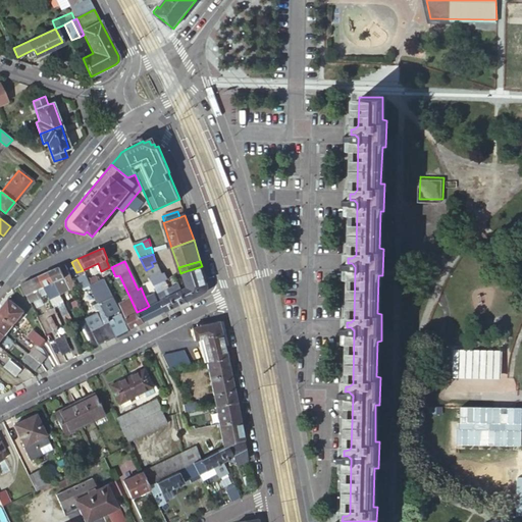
[(71,275),(66,264),(59,267),(64,278),(66,283),(69,290),(75,286),(71,275)]
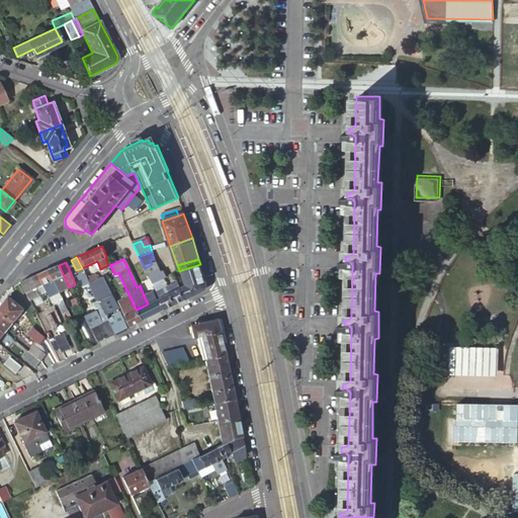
[(180,287),(185,299),(201,291),(205,281),(200,264),(181,270),(186,285),(180,287)]
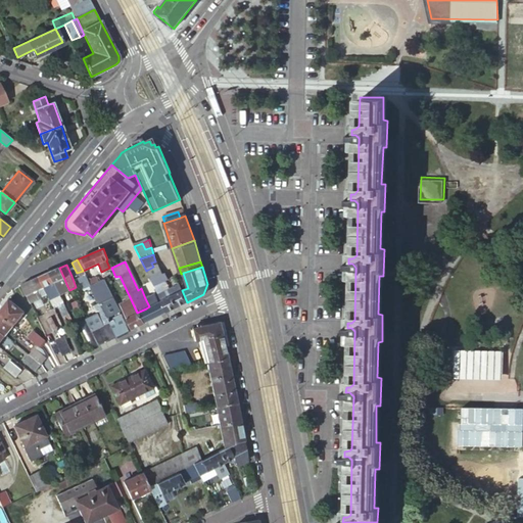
[(64,279),(59,268),(49,272),(53,284),(54,284),(56,287),(59,294),(69,290),(66,284),(64,279)]
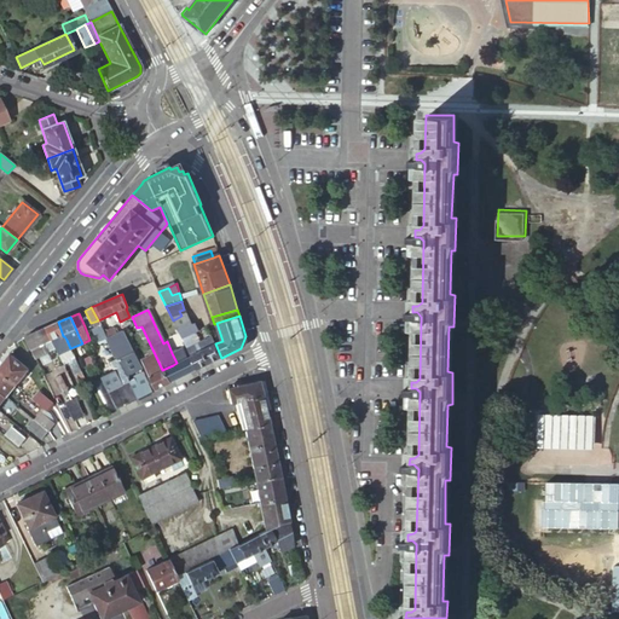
[(70,348),(67,340),(64,336),(63,336),(58,322),(46,328),(51,341),(58,354),(70,348)]
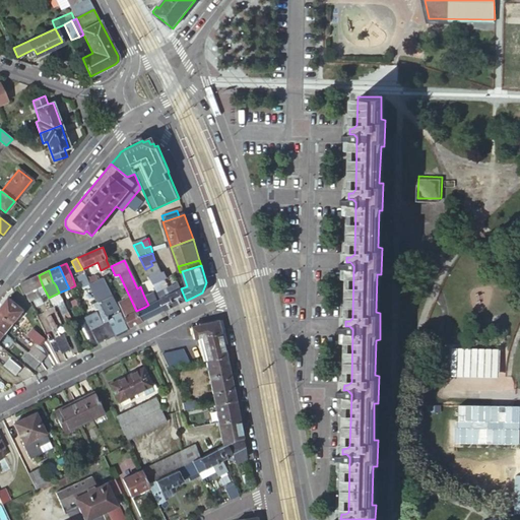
[(43,286),(39,275),(22,282),(21,282),(29,302),(42,296),(39,288),(43,286)]
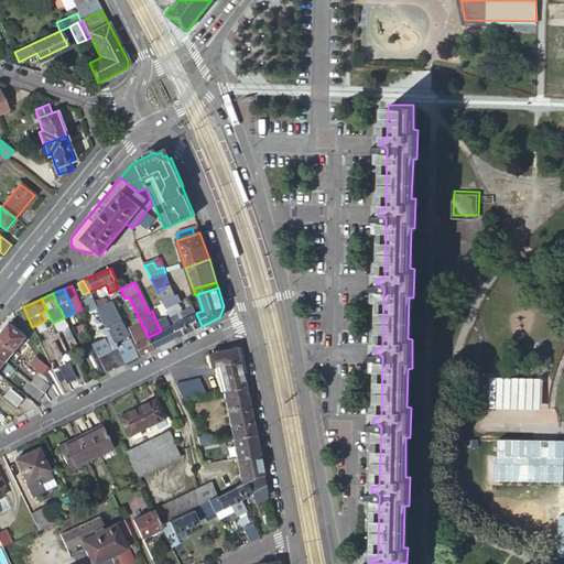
[(97,308),(105,304),(102,299),(94,302),(97,308)]
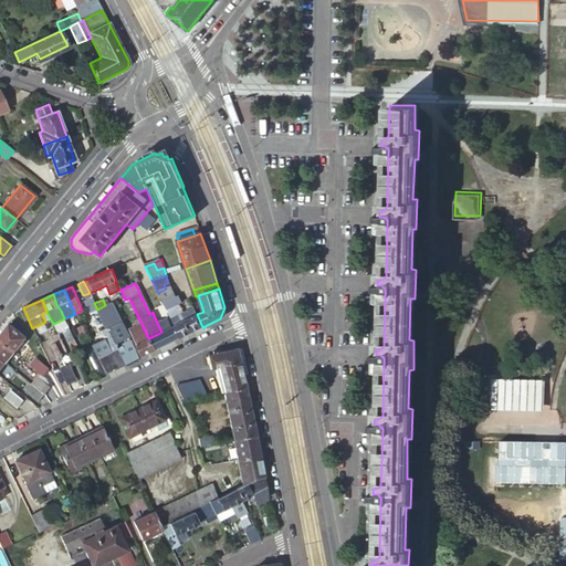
[(97,310),(103,322),(97,324),(112,352),(118,348),(116,345),(129,337),(118,315),(114,305),(113,302),(105,305),(97,310)]
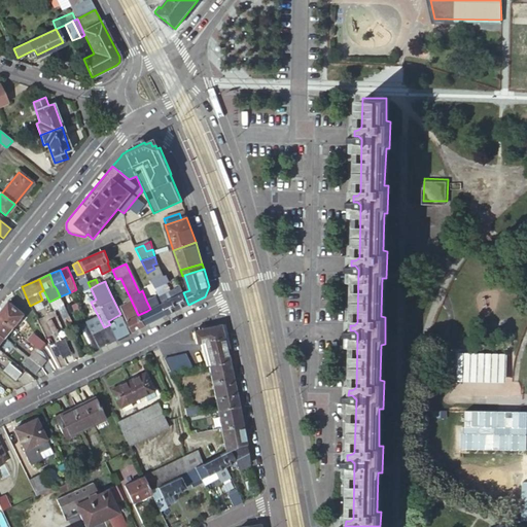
[(163,304),(168,315),(188,305),(183,292),(169,300),(166,293),(159,296),(163,304)]
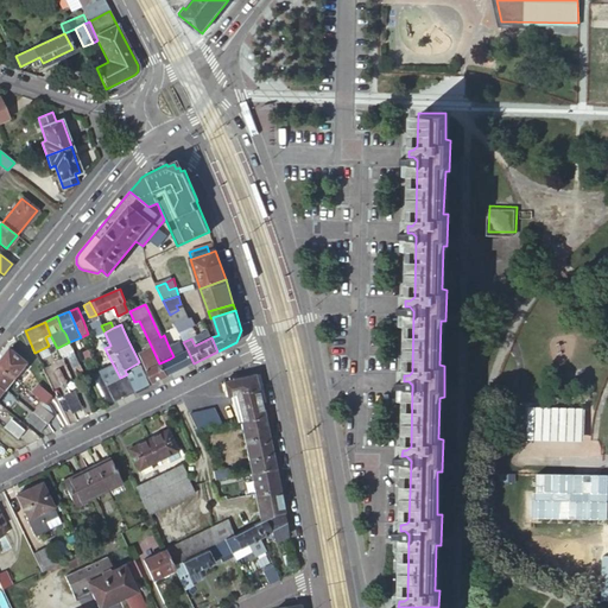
[(166,377),(194,363),(188,350),(184,352),(179,342),(169,347),(173,356),(170,359),(159,363),(166,377)]
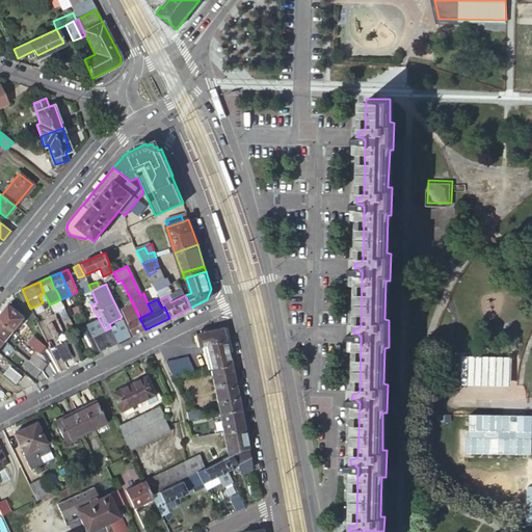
[(9,304),(0,315),(0,319),(14,331),(25,318),(9,304)]
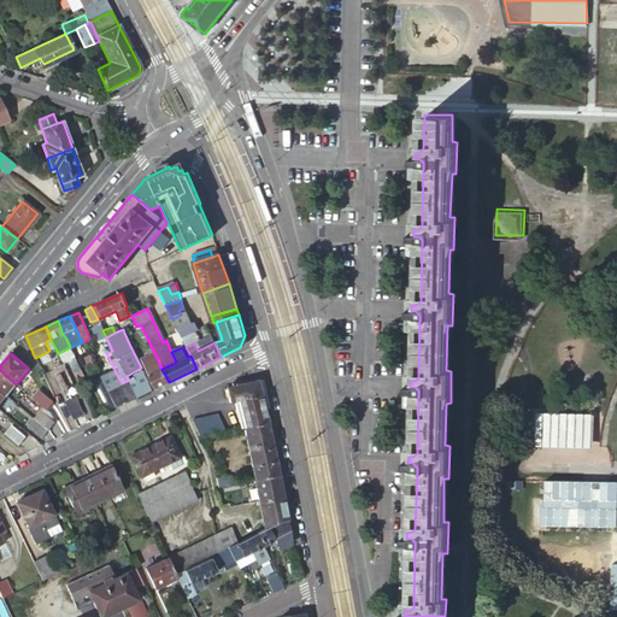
[(156,389),(169,382),(162,369),(154,353),(150,354),(153,363),(145,366),(156,389)]
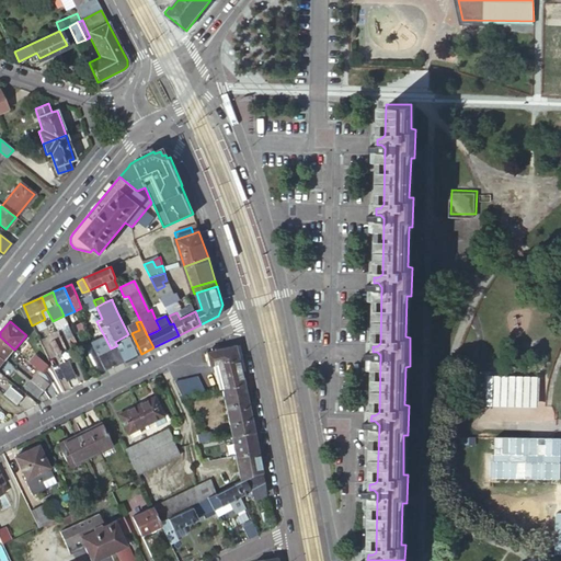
[(70,339),(75,336),(67,323),(61,325),(68,339),(70,339)]
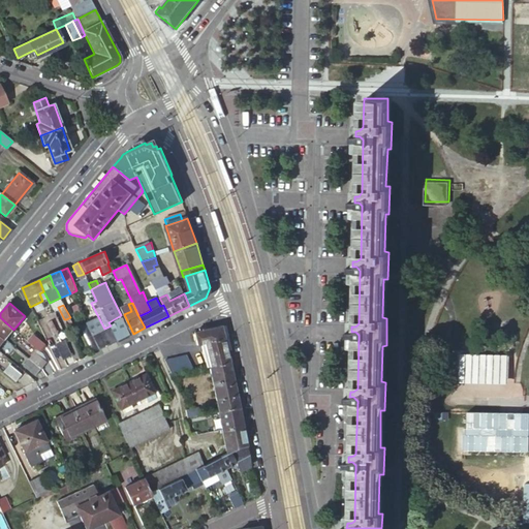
[(13,330),(0,317),(0,335),(5,339),(13,330)]
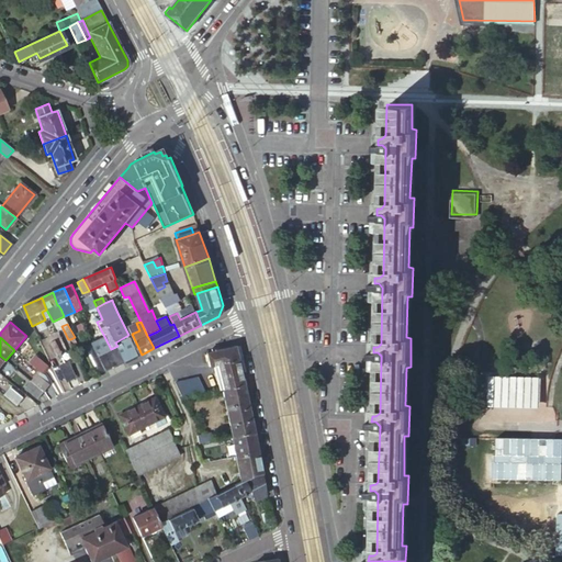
[(130,338),(122,341),(122,344),(126,351),(134,348),(135,348),(130,338)]
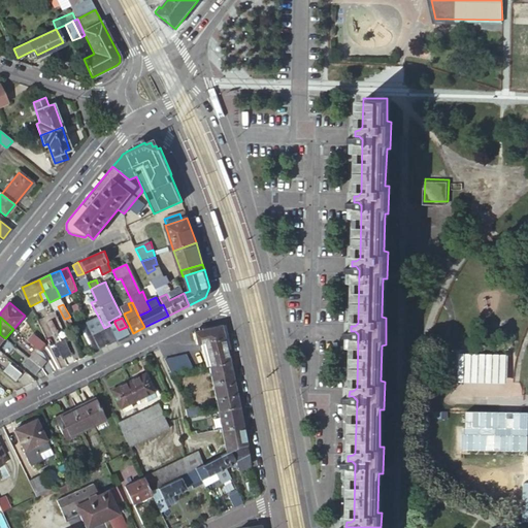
[(51,319),(44,322),(51,333),(57,331),(51,319)]
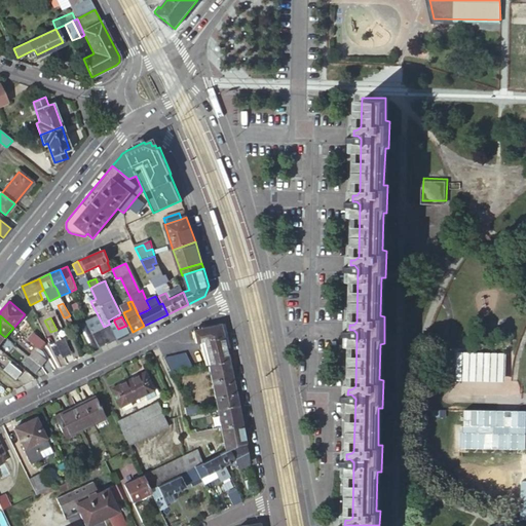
[(117,339),(129,333),(125,326),(118,329),(114,322),(110,324),(117,339)]
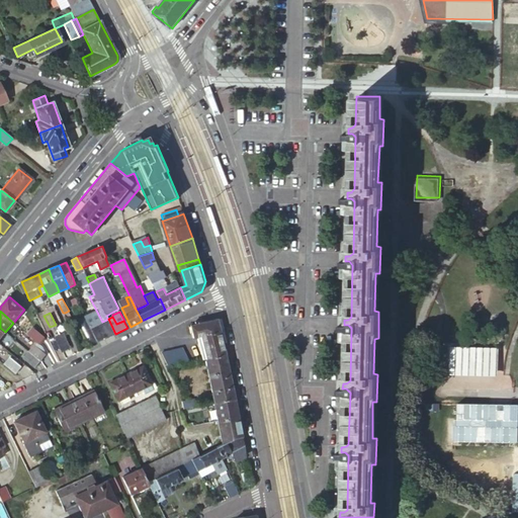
[(109,337),(115,334),(108,319),(102,322),(109,337)]
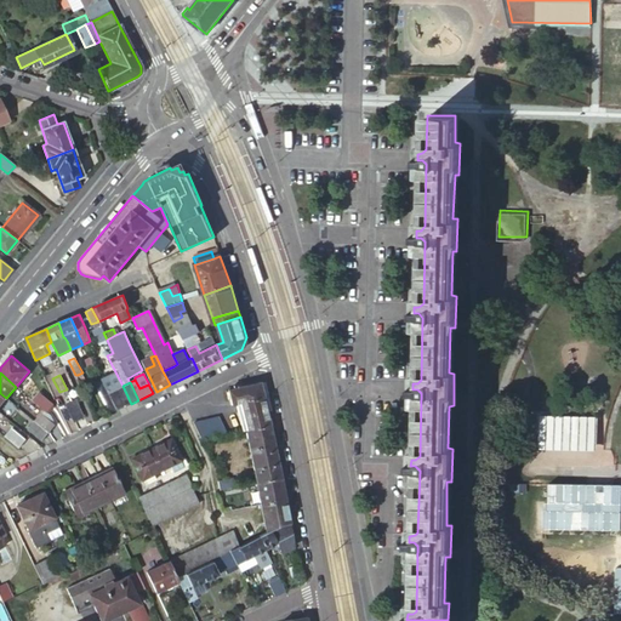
[(258,382),(228,389),(231,404),(234,403),(241,431),(244,429),(268,423),(262,397),(258,382)]
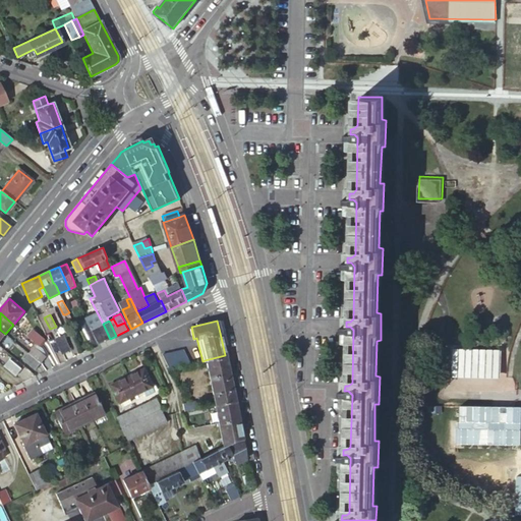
[(104,342),(110,339),(103,324),(97,327),(104,342)]
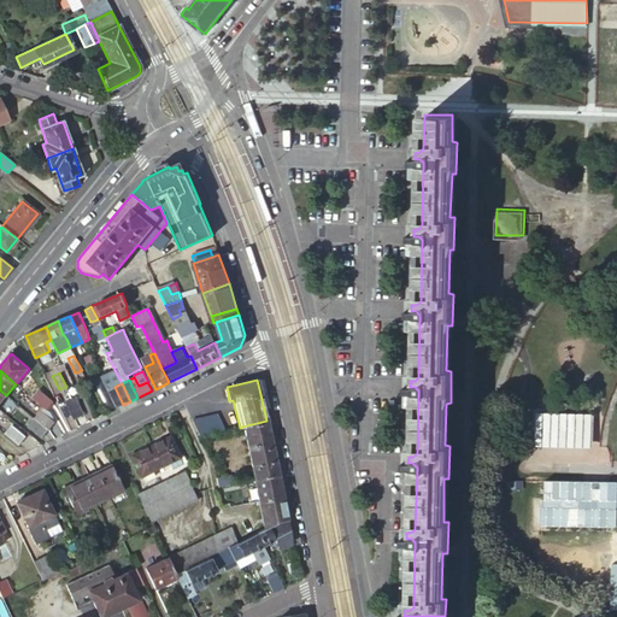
[(116,409),(123,405),(115,387),(107,391),(116,409)]
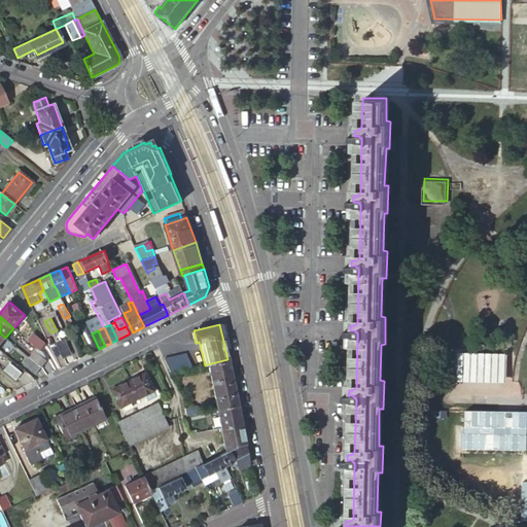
[(55,343),(57,343),(62,340),(59,335),(56,336),(55,332),(50,335),(55,343)]
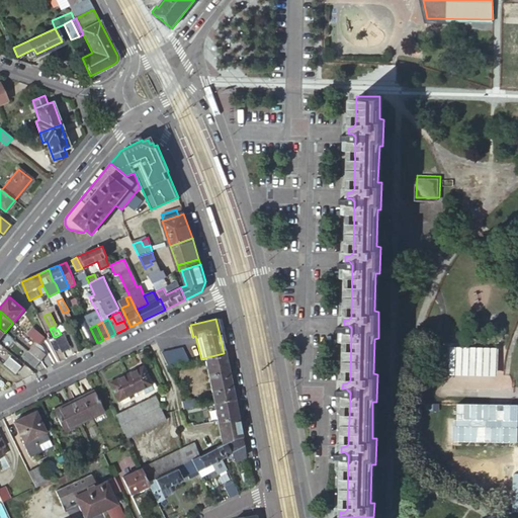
[(27,334),(39,344),(44,339),(31,329),(27,334)]
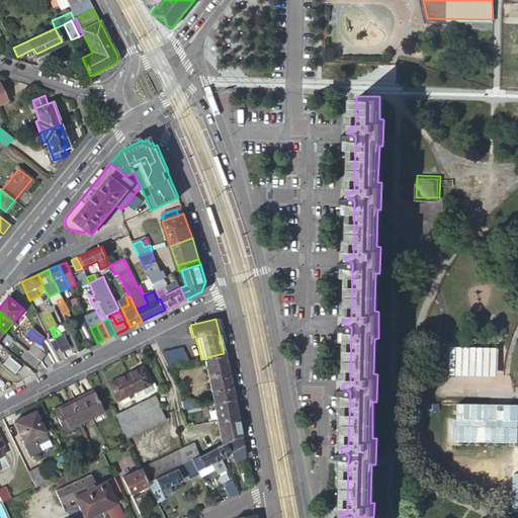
[(70,348),(63,333),(61,334),(56,337),(63,352),(70,348)]
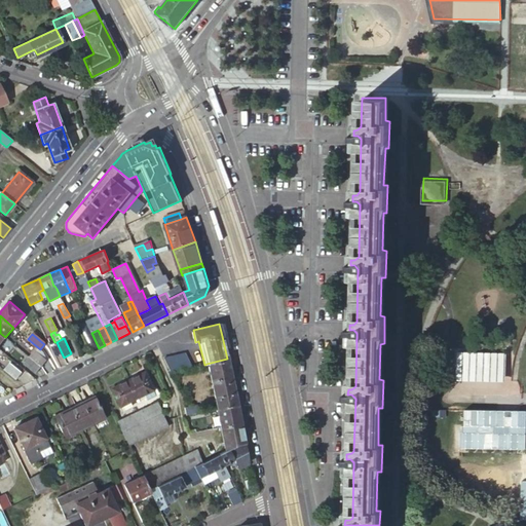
[(30,358),(41,367),(47,361),(36,350),(30,358)]
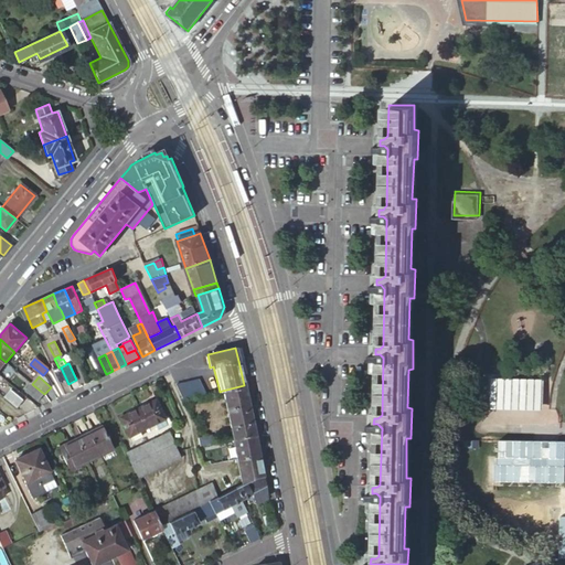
[(501,380),(490,379),(489,404),(544,405),(544,381),(501,380)]
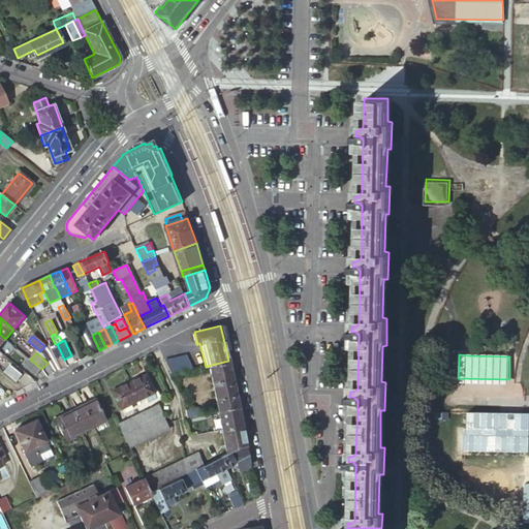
[(186,355),(164,360),(172,375),(193,369),(186,355)]
